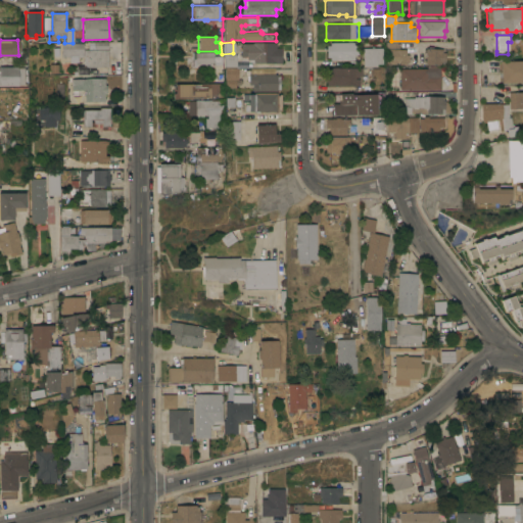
[(276,42),(276,48),(281,48),(281,62),(252,62),(252,60),(245,59),(245,57),(239,57),(239,43),(251,43),(251,42),(276,42)]
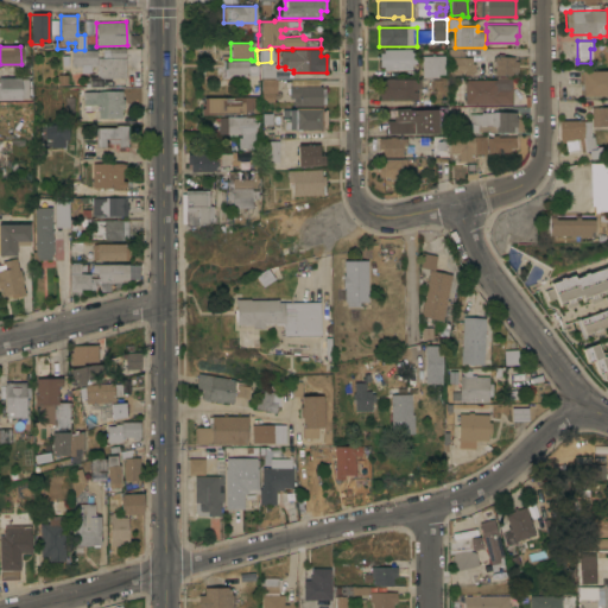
[(412,49),(412,52),(417,52),(417,63),(412,63),(412,70),(384,70),(384,67),(380,67),(380,52),(384,52),(384,49),(412,49)]
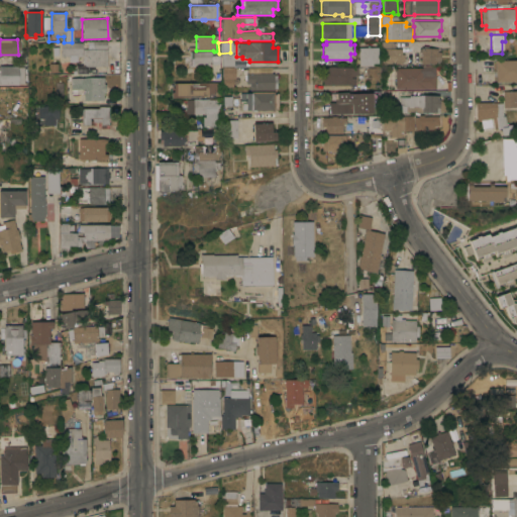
[(82,42),(82,57),(61,57),(61,42),(82,42)]
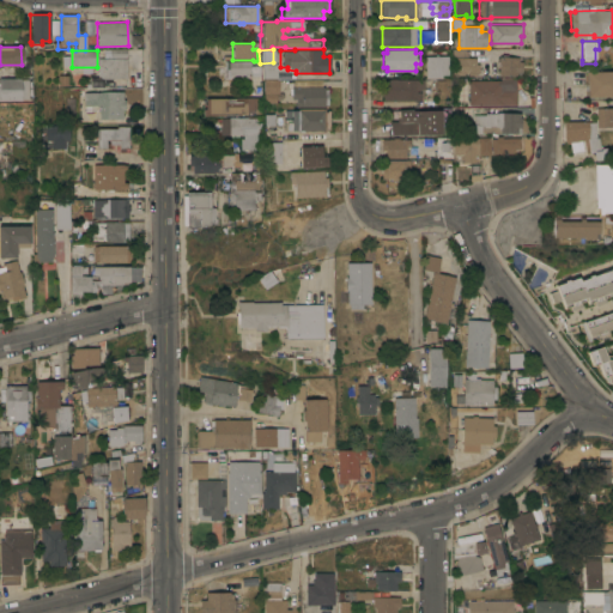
[(425,56),(448,56),(449,74),(442,74),(442,78),(426,78),(425,56)]
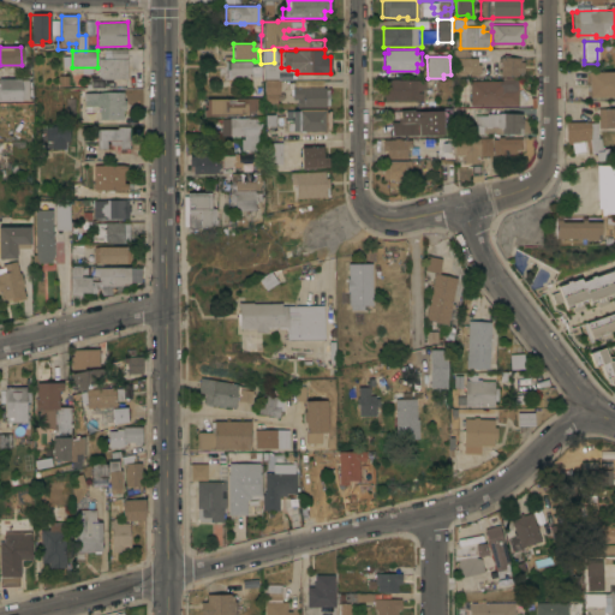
[(521,57),(520,61),(525,61),(524,73),(521,72),(521,77),(500,76),(501,57),(521,57)]
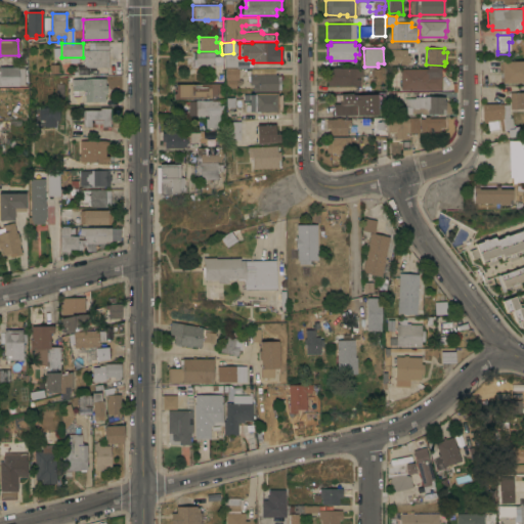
[(407,49),(407,55),(409,55),(409,62),(407,62),(407,64),(387,63),(388,49),(407,49)]
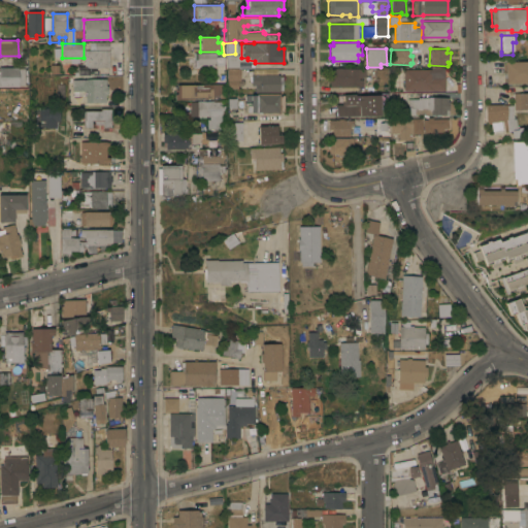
[(108,68),(86,67),(86,66),(84,66),(84,51),(108,51),(108,68)]
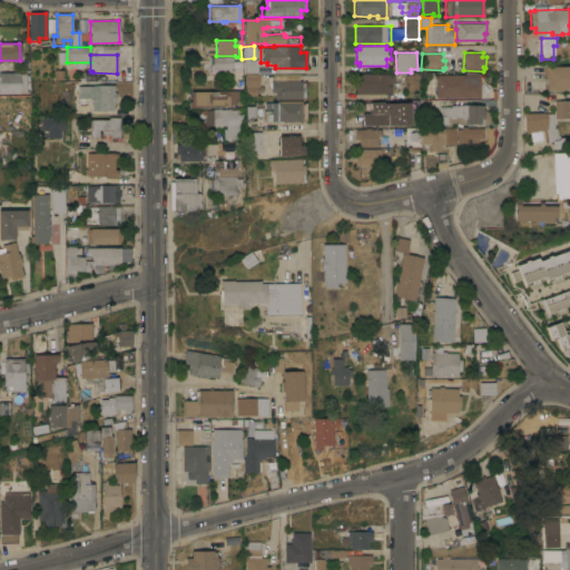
[(232,57),(232,60),(241,60),(241,71),(226,71),(226,69),(213,70),(213,71),(207,71),(206,57),(232,57)]
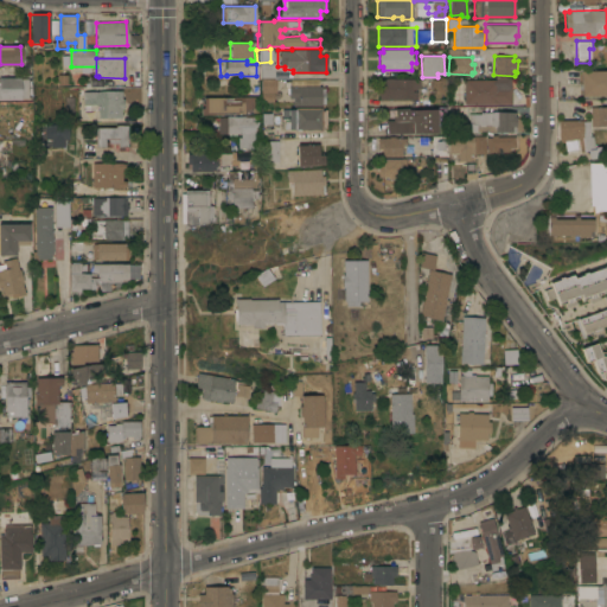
[(259,64),(272,63),(272,78),(259,78),(259,64)]
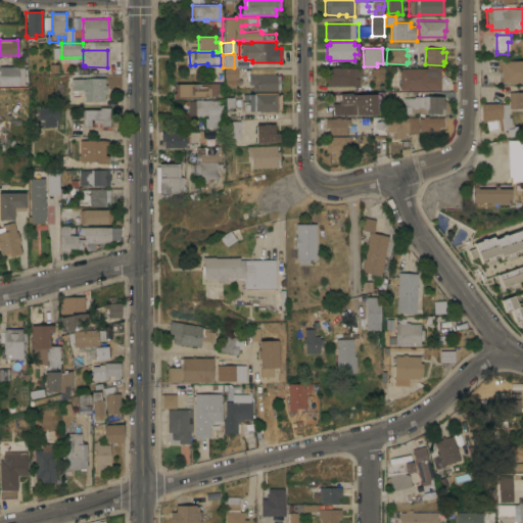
[(522,60),(522,82),(501,82),(501,61),(522,60)]
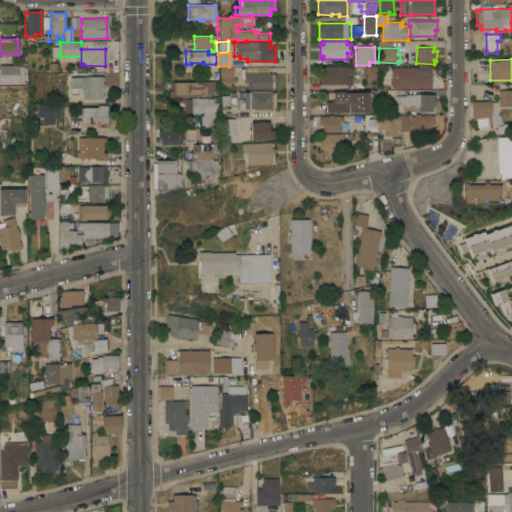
[(0,65),(17,65),(17,66),(18,66),(18,63),(26,63),(26,83),(17,83),(17,84),(0,84),(0,65)]
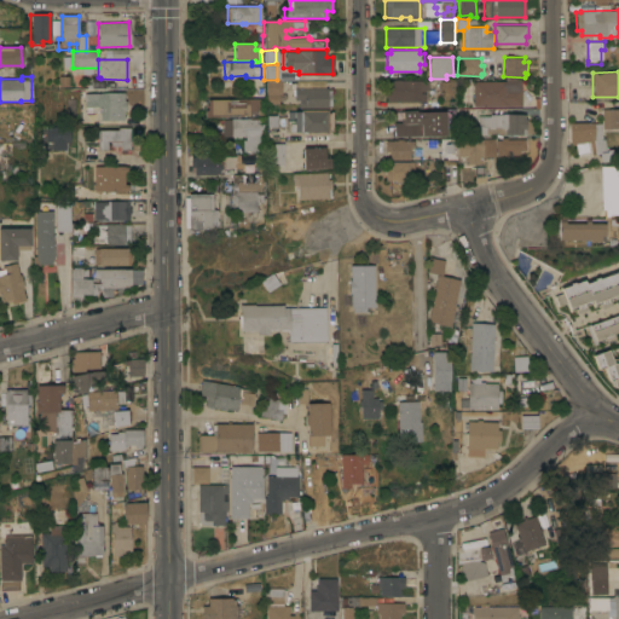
[(507,81),(507,77),(522,77),(522,105),(474,105),(474,81),(507,81)]
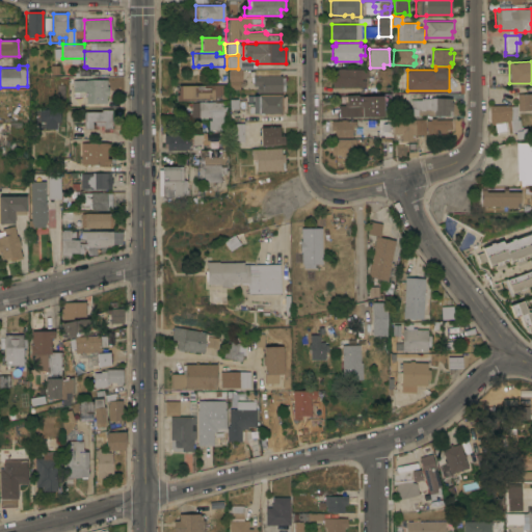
[(240,69),(240,81),(225,81),(227,69),(240,69)]
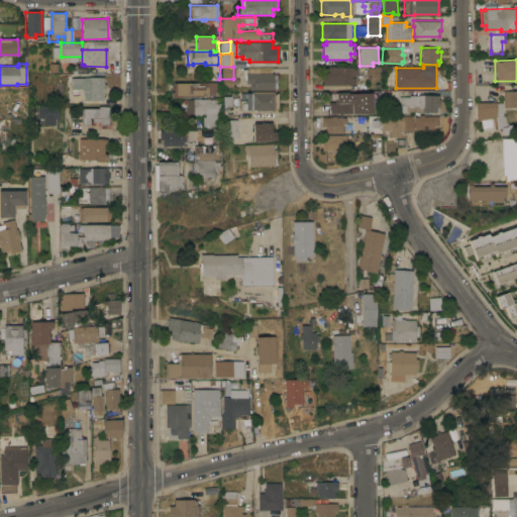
[(357,67),(357,75),(355,75),(355,85),(322,85),(322,67),(357,67)]
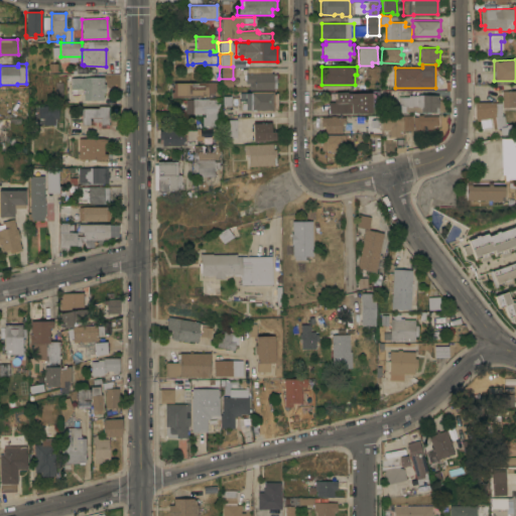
[(273,73),(273,75),(276,75),(276,91),(249,91),(249,83),(245,83),(245,74),(273,73)]
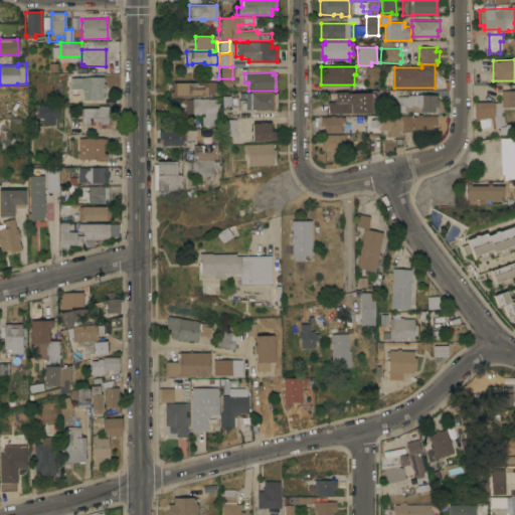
[(103,83),(105,83),(105,93),(103,93),(103,100),(83,100),(83,86),(69,87),(69,77),(103,76),(103,83)]
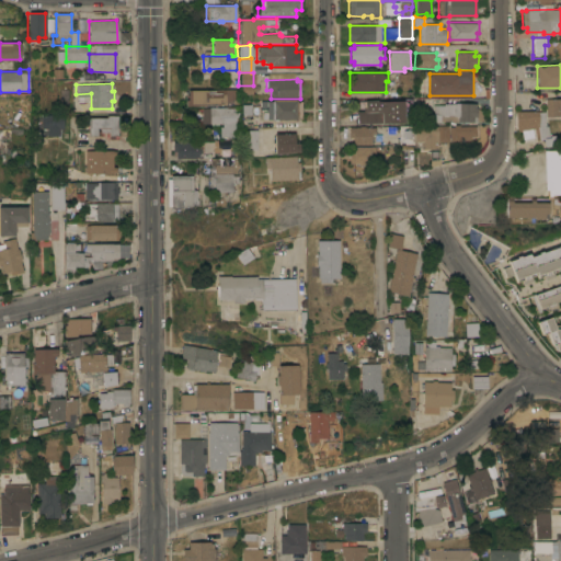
[(220,104),(220,105),(185,106),(184,100),(187,100),(187,90),(238,89),(239,103),(236,103),(236,104),(220,104)]
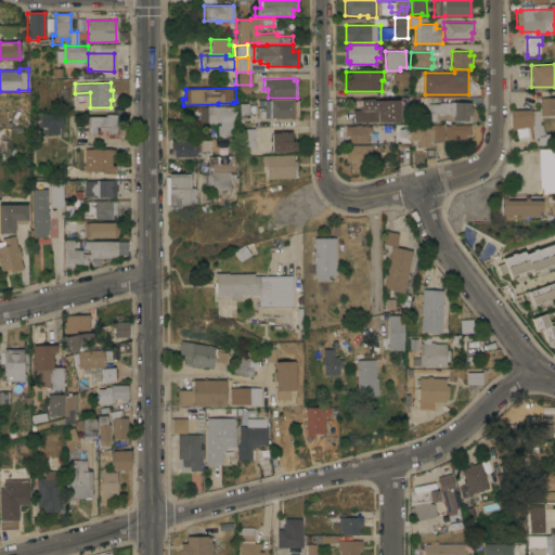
[(442,97),(442,102),(472,102),(472,107),(478,107),(478,118),(437,119),(437,120),(426,120),(426,123),(411,123),(411,98),(442,97)]
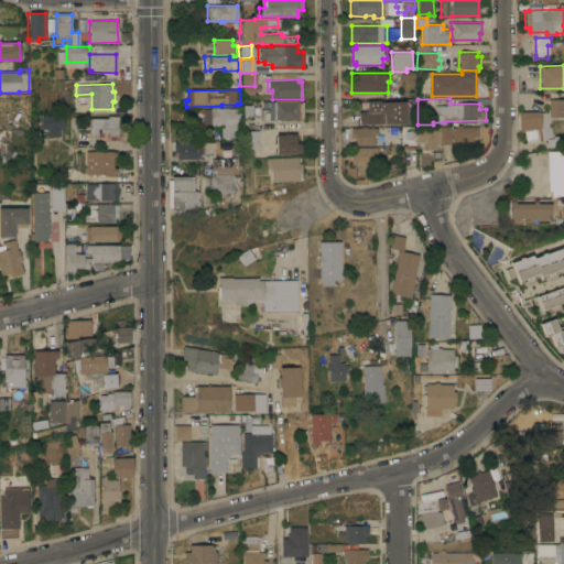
[(563,99),(563,120),(563,117),(555,117),(555,119),(552,119),(552,117),(548,117),(548,99),(563,99)]
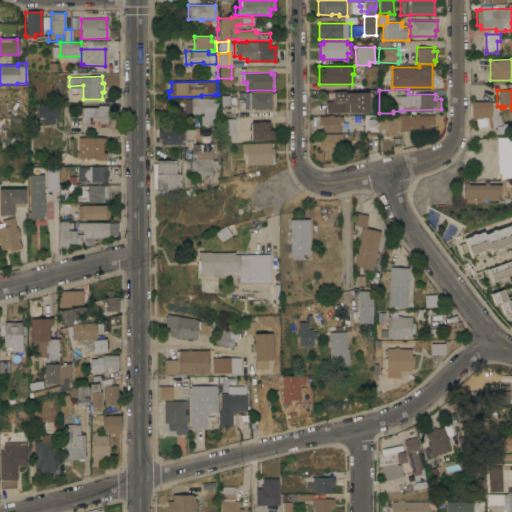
[(271,91),(271,92),(276,92),(276,108),(271,108),(271,110),(248,110),(248,108),(239,108),(239,93),(243,93),(243,92),(248,92),(248,91),(271,91)]
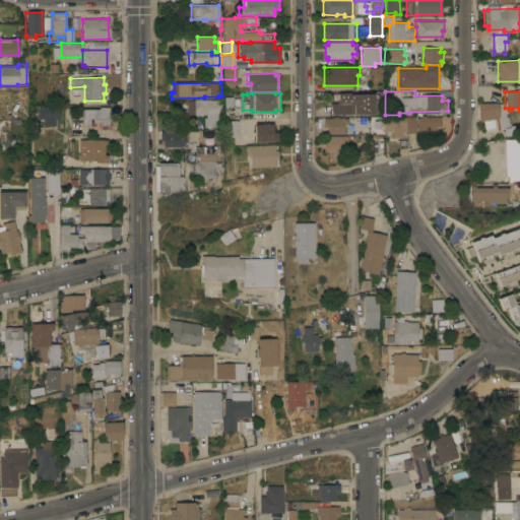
[(358,93),(358,92),(363,92),(363,93),(368,92),(368,93),(374,93),(374,95),(381,95),(381,99),(382,98),(382,114),(379,114),(380,115),(376,115),(372,115),(372,116),(350,116),(350,109),(343,109),(343,105),(348,104),(347,93),(358,93)]
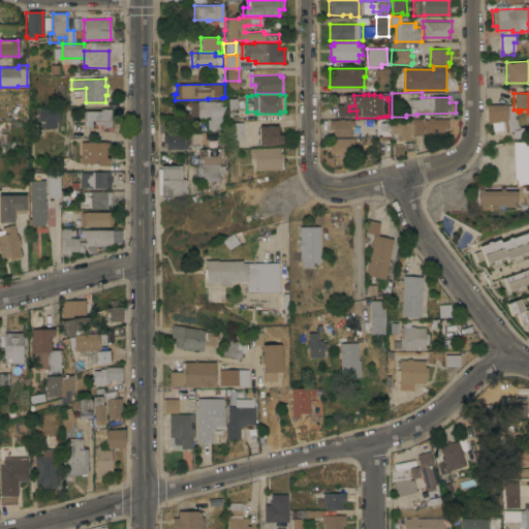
[(226,99),(235,99),(236,109),(226,109),(226,99)]
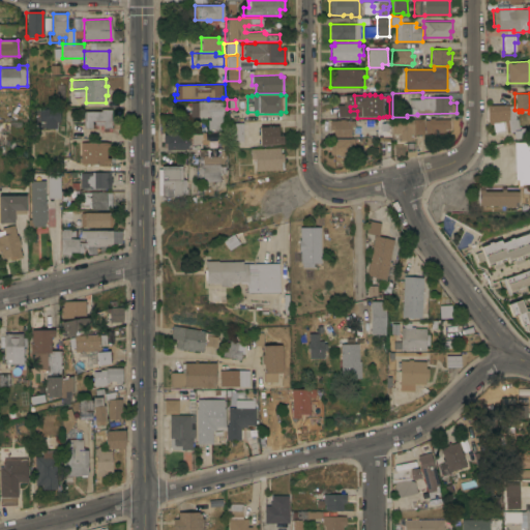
[(223,100),(223,106),(226,106),(226,129),(207,129),(207,119),(210,119),(210,116),(197,117),(197,101),(223,100)]
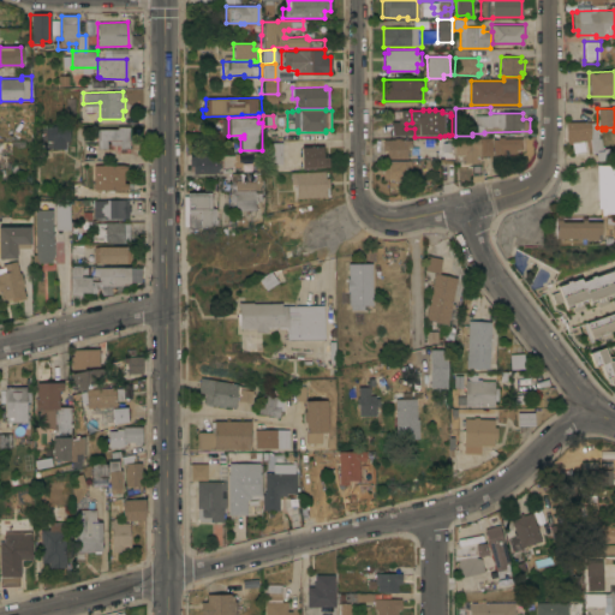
[(219,119),(228,119),(228,136),(219,136),(219,119)]
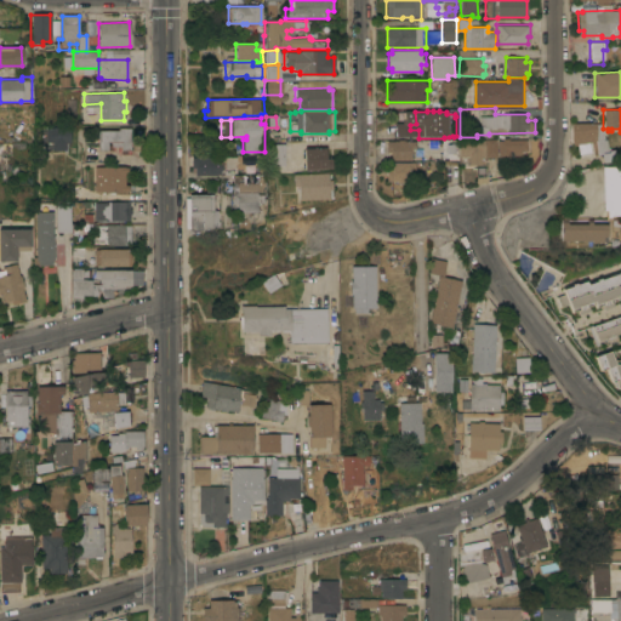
[(570,123),(594,123),(594,124),(602,124),(602,138),(604,138),(607,151),(613,149),(615,160),(602,163),(599,154),(597,154),(596,151),(591,152),(590,142),(573,144),(571,141),(570,123)]
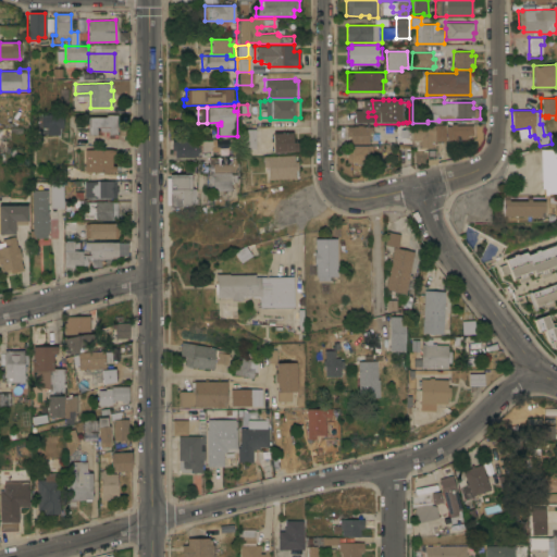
[(62,113),(62,132),(58,133),(58,134),(47,135),(47,134),(41,134),(41,123),(33,123),(33,115),(62,113)]
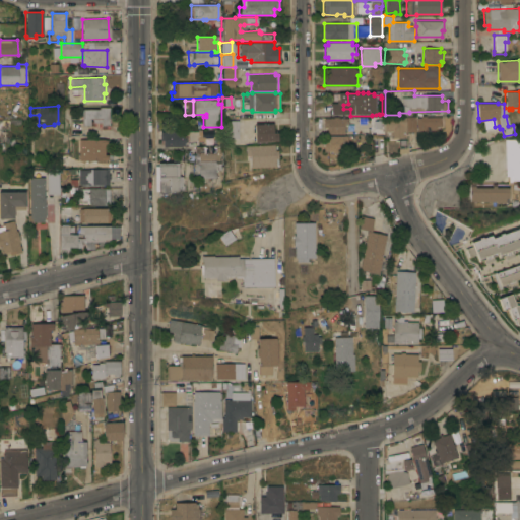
[(109,126),(106,126),(106,129),(101,129),(101,123),(92,123),(92,119),(89,119),(89,126),(82,126),(82,108),(91,108),(91,110),(99,109),(99,108),(109,108),(109,126)]
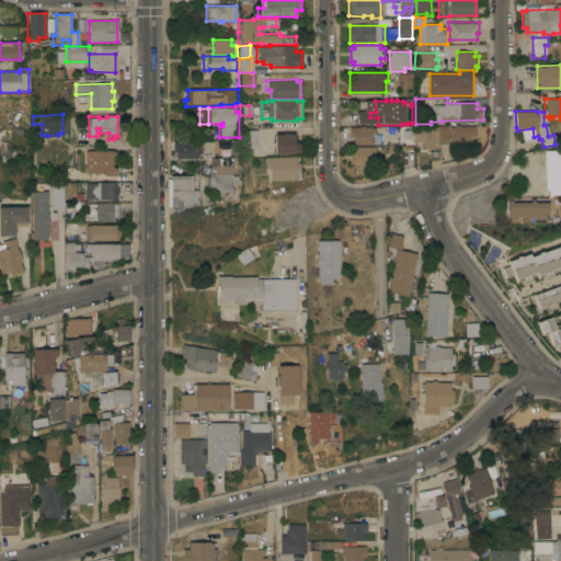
[(449,142),(439,142),(438,126),(439,126),(439,124),(448,123),(448,126),(449,126),(449,142)]
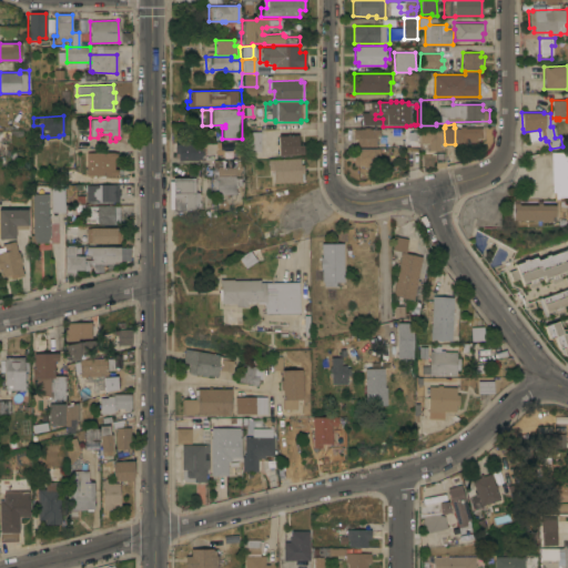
[(460,128),(460,127),(466,127),(466,128),(483,128),(483,138),(477,138),(474,142),(470,142),(470,144),(468,144),(468,145),(465,145),(465,144),(456,144),(455,128),(460,128)]
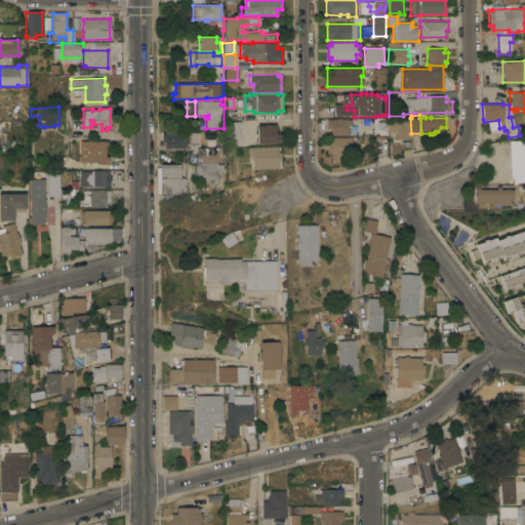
[(336,119),(336,118),(341,118),(341,119),(351,119),(351,126),(348,126),(348,137),(351,137),(351,149),(347,149),(347,154),(335,154),(335,152),(327,152),(327,142),(330,142),(330,128),(327,128),(327,119),(336,119)]
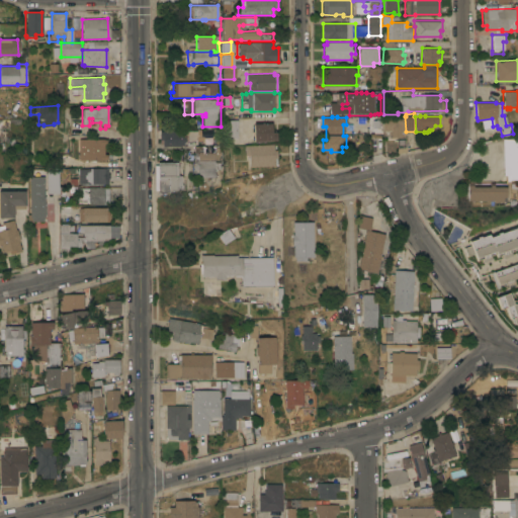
[(405,116),(405,138),(391,138),(391,139),(382,139),(381,116),(405,116)]
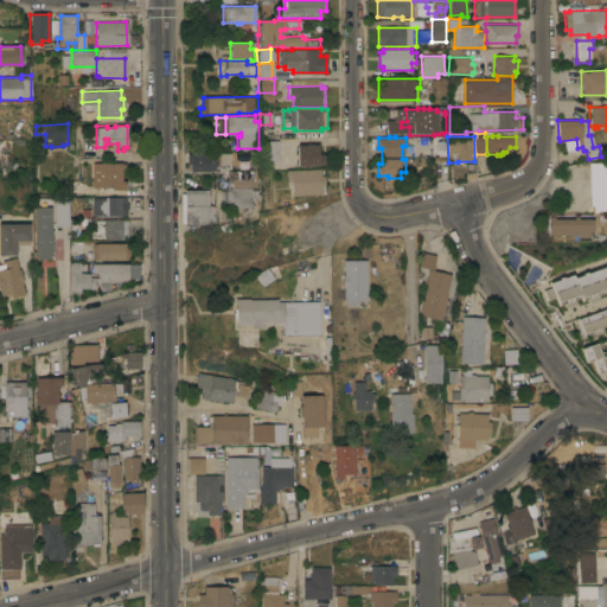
[(278,163),(264,163),(264,140),(278,140),(278,163)]
